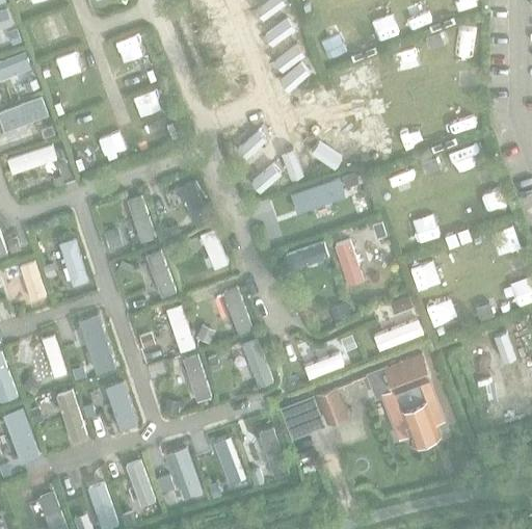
[(5,9),(0,10),(0,26),(10,23),(5,9)]
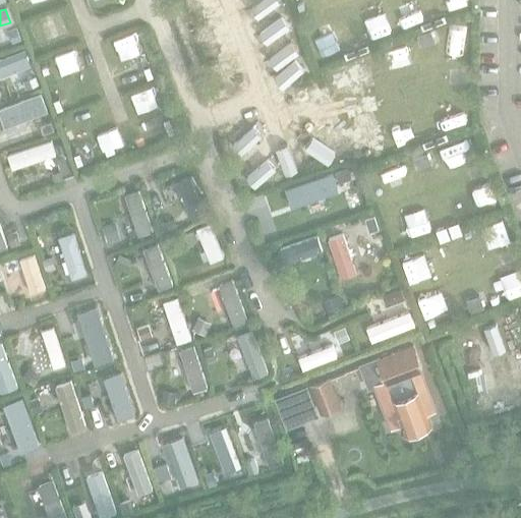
[(15,56),(0,62),(0,77),(20,70),(15,56)]
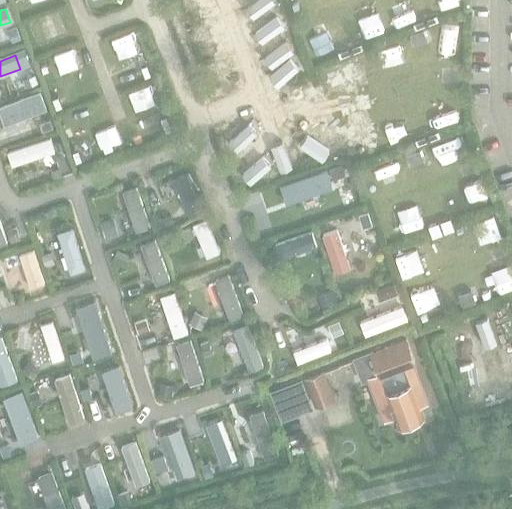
[(32,97),(0,108),(0,123),(36,110),(32,97)]
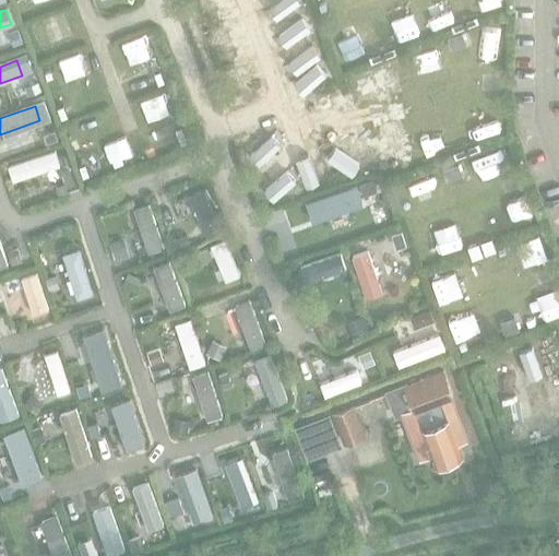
[(55,153),(8,168),(13,184),(59,168),(55,153)]
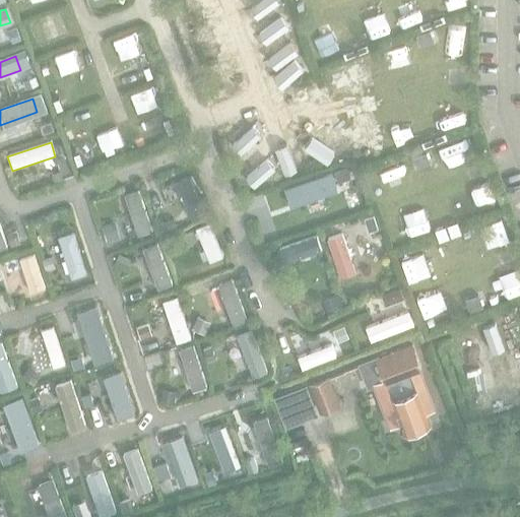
[(330,176),(284,192),(291,211),(337,195),(330,176)]
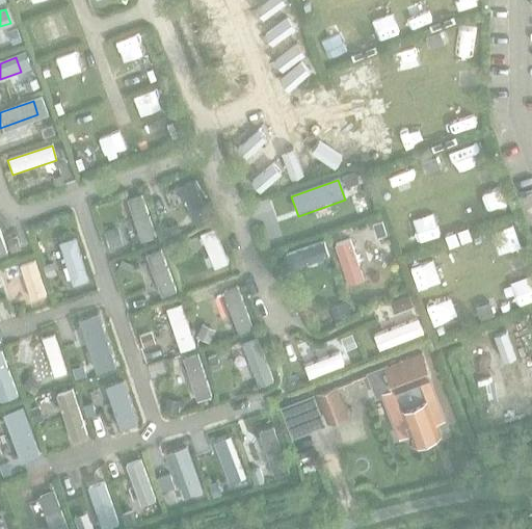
[(180,187),(197,228),(211,221),(194,181),(180,187)]
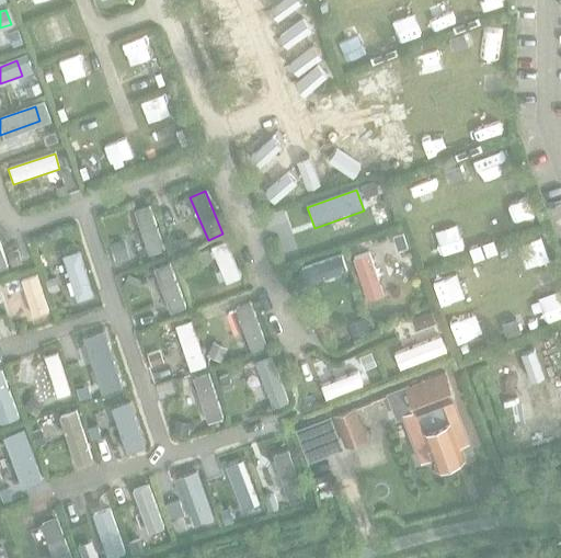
[(134,212),(149,255),(164,251),(149,206),(134,212)]
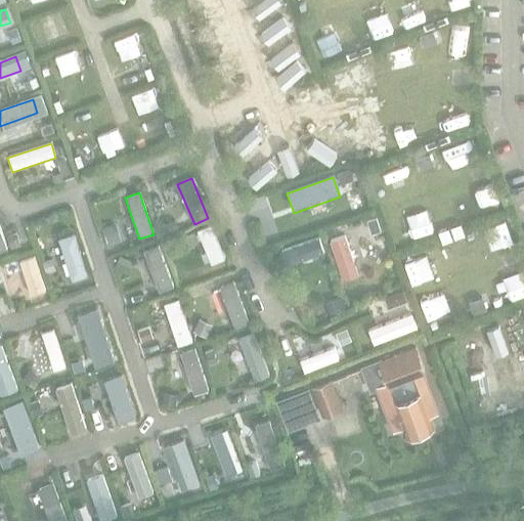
[(380,224),(364,229),(368,242),(384,236),(380,224)]
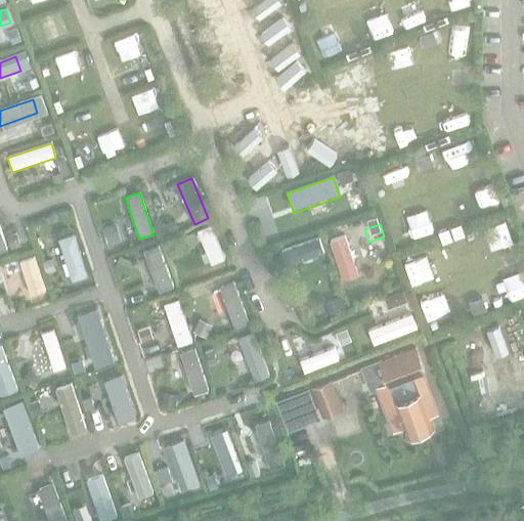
[(198,232),(211,266),(224,260),(211,227),(198,232)]
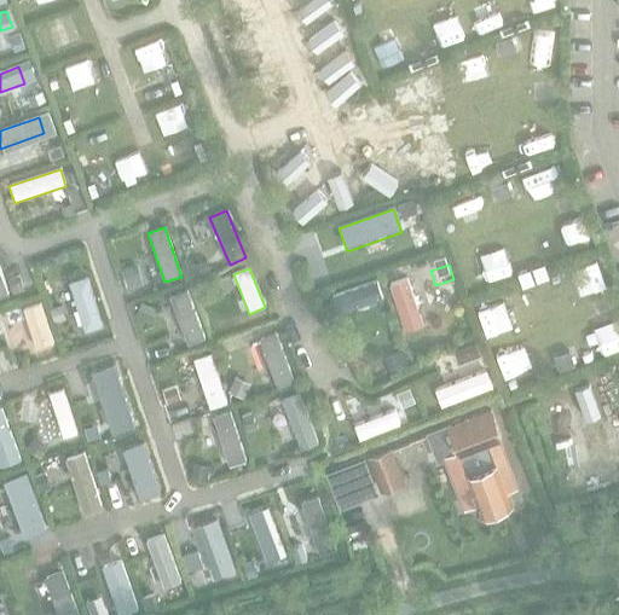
[(103,326),(88,278),(70,283),(85,332),(103,326)]
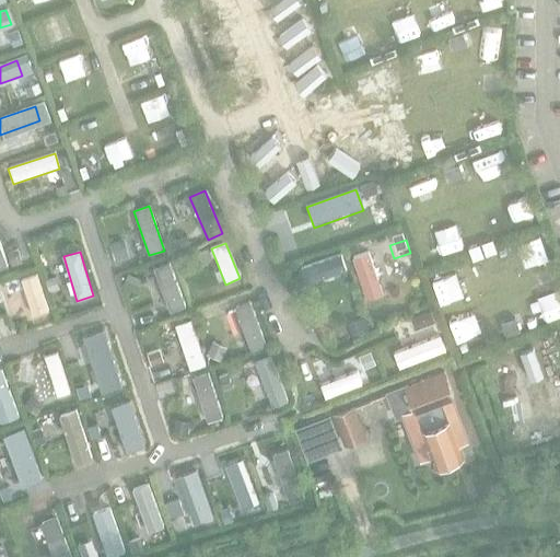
[(353,259),(366,301),(383,296),(369,254),(353,259)]
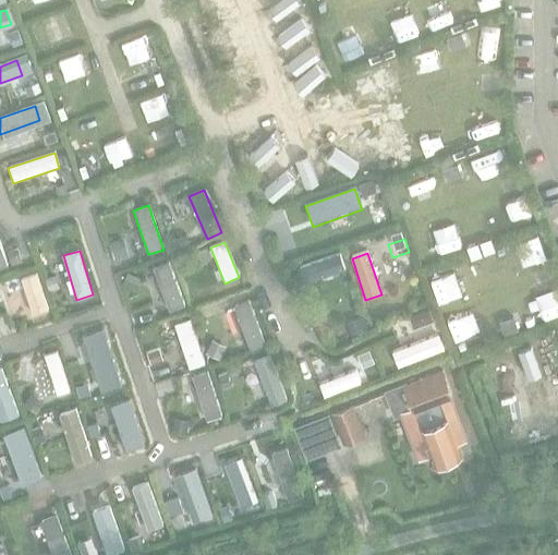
[(303,285),(344,270),(339,254),(298,269),(303,285)]
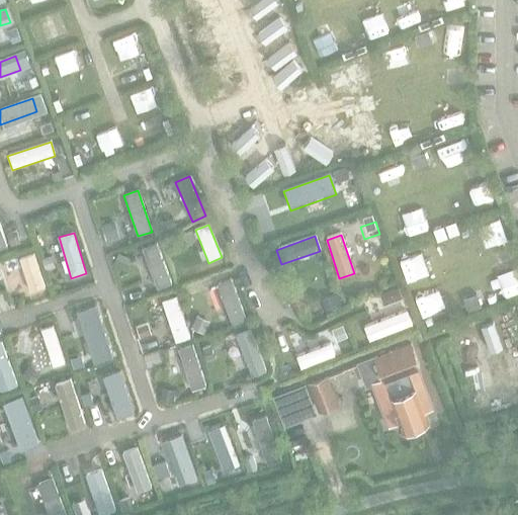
[(143,249),(158,289),(171,284),(156,244),(143,249)]
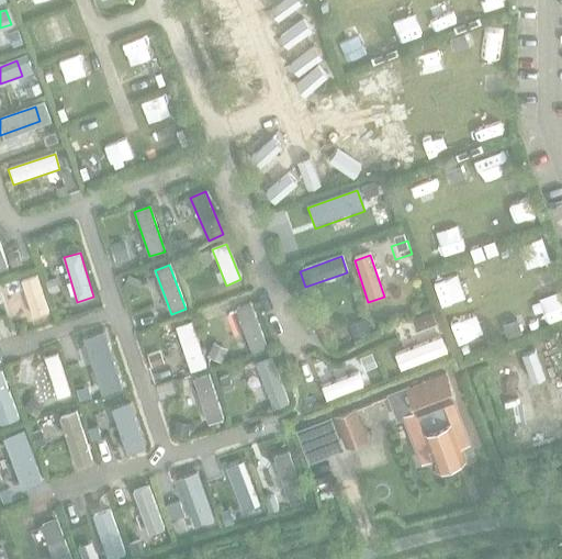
[(37,275),(4,287),(10,301),(26,295),(33,316),(49,311),(37,275)]
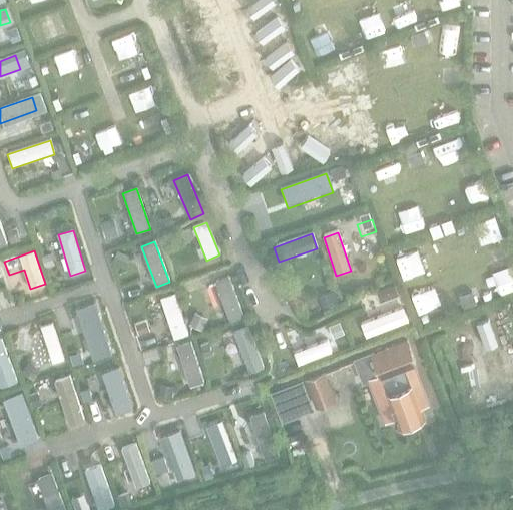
[(215,282),(230,322),(243,317),(228,277),(215,282)]
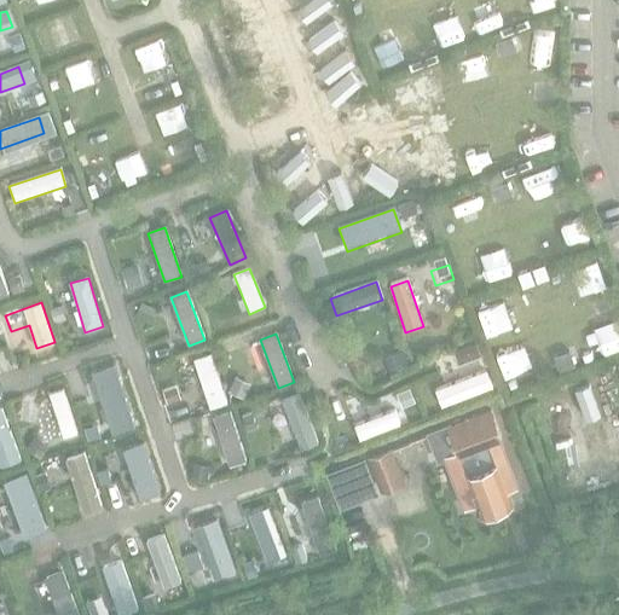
[(401,352),(385,360),(391,373),(409,365),(401,352)]
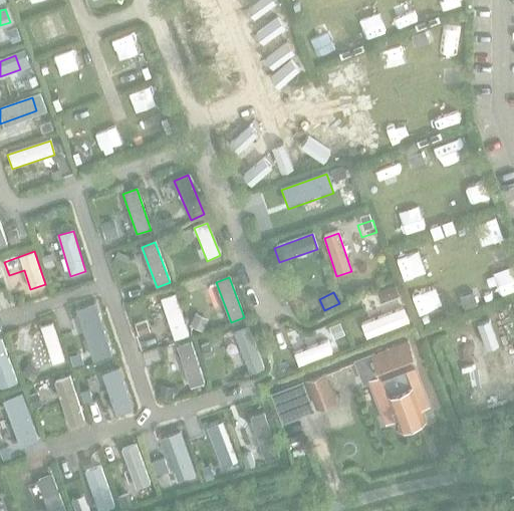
[(162,299),(175,340),(189,335),(175,295),(162,299)]
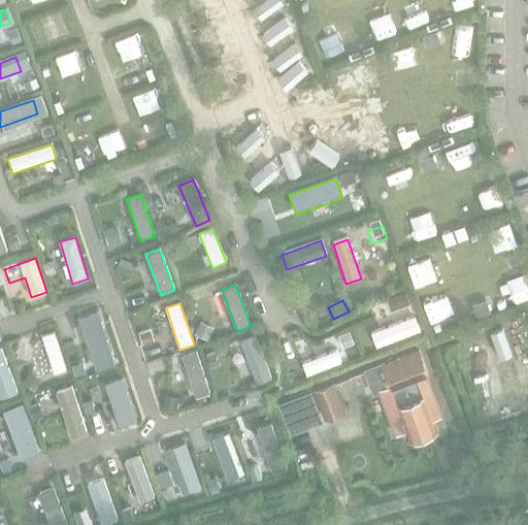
[(395,342),(423,330),(420,322),(402,329),(400,324),(385,330),(388,336),(380,338),(384,348),(395,342)]
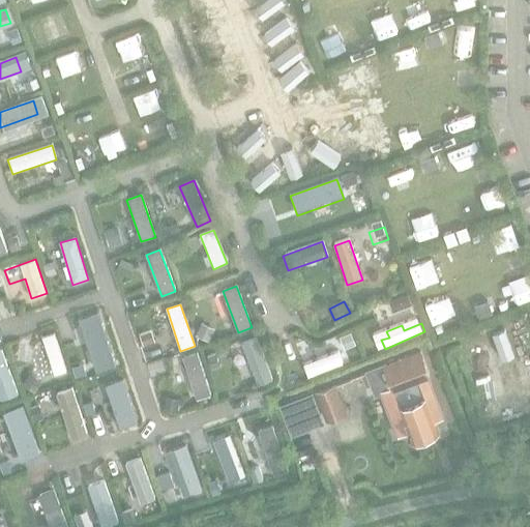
[(90,329),(104,368),(115,363),(102,325),(90,329)]
